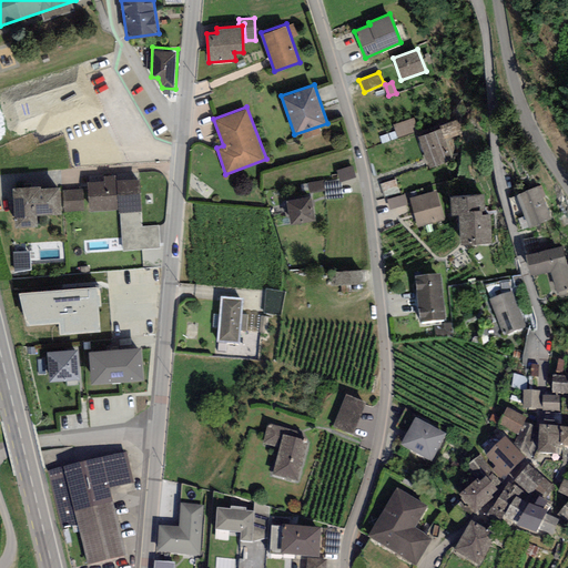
[(417,130),(413,118),(394,124),(399,137),(417,130)]
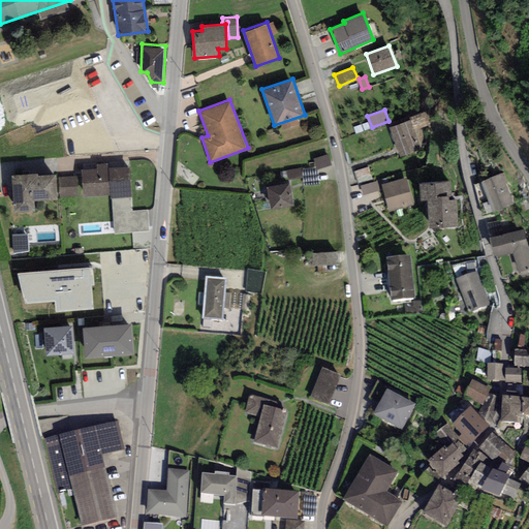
[(411,120),(390,128),(401,156),(428,146),(422,129),(434,124),(428,110),(410,116),(411,120)]
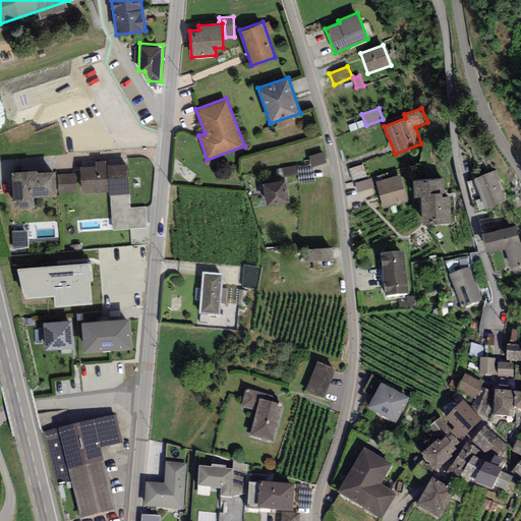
[(326,163),(322,152),(308,157),(312,168),(326,163)]
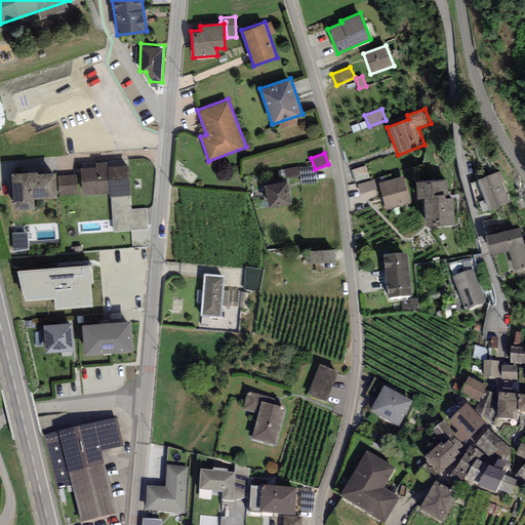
[(96,167),(81,168),(83,195),(109,193),(110,196),(130,194),(128,164),(107,166),(107,161),(96,162),(96,167)]
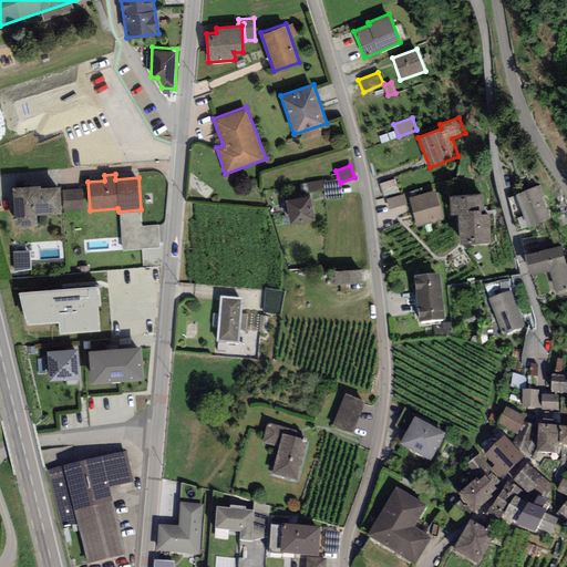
[(60,184),(12,186),(14,225),(37,224),(35,214),(62,213),(60,184)]
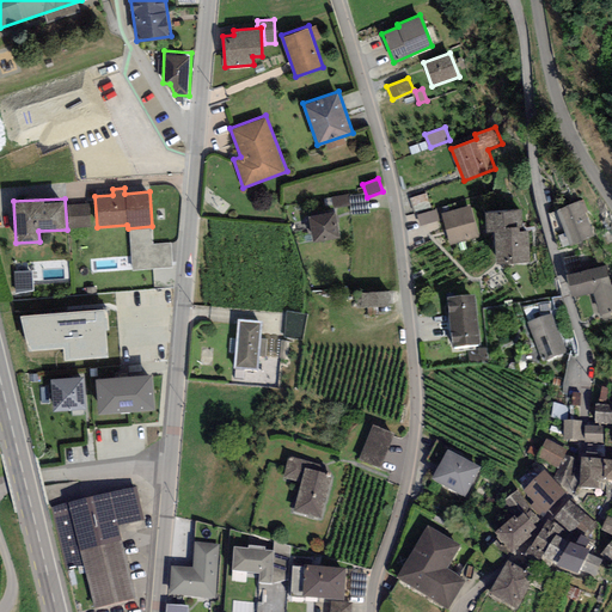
[(580,200),(557,209),(565,231),(558,233),(563,245),(593,233),(580,200)]
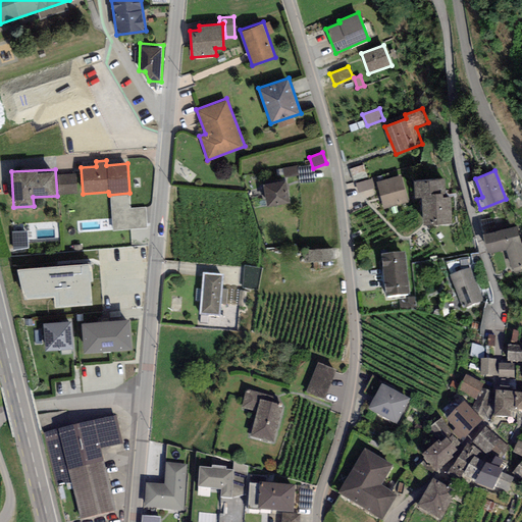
[(75,173),(57,174),(59,193),(76,192),(75,173)]
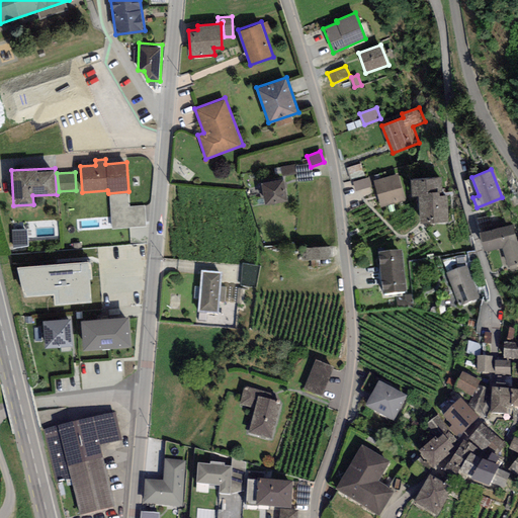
[(398,174),(374,180),(381,206),(404,200),(398,174)]
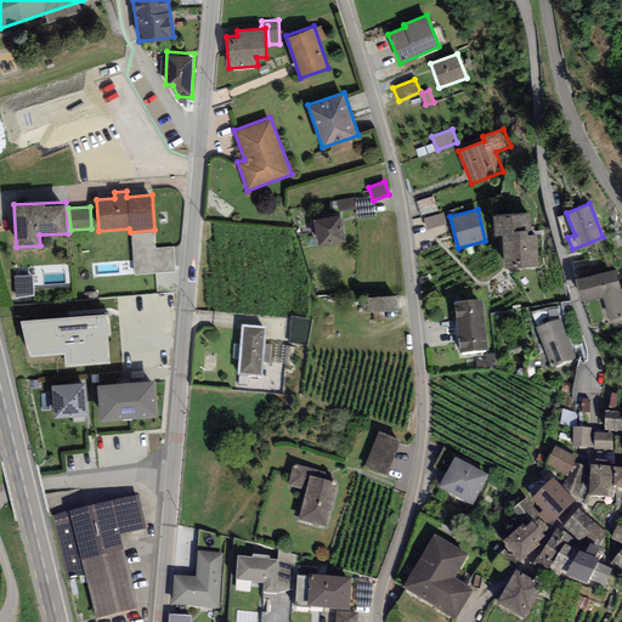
[(425,216),(428,227),(447,221),(445,211),(425,216)]
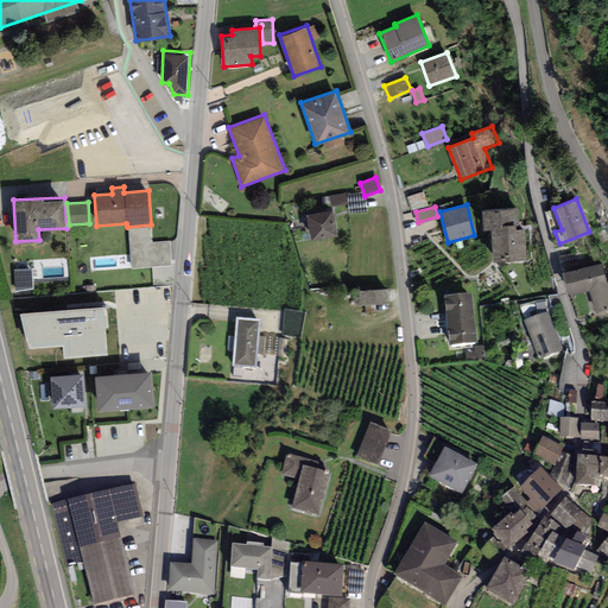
[(333,208),(306,214),(311,239),(337,234),(333,208)]
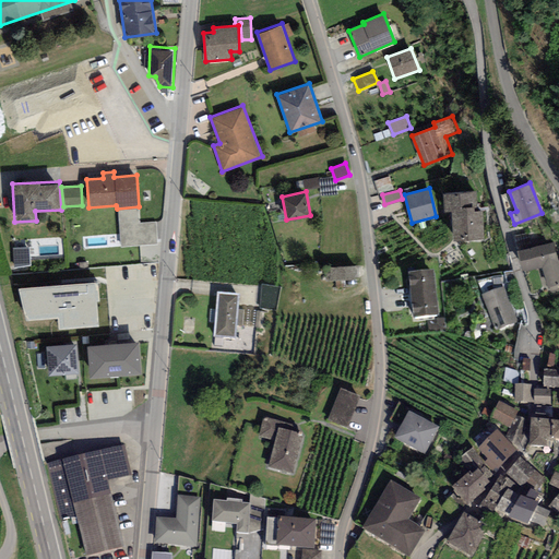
[(473,191),(443,192),(444,210),(452,210),(454,238),(484,236),(483,210),(474,210),(473,191)]
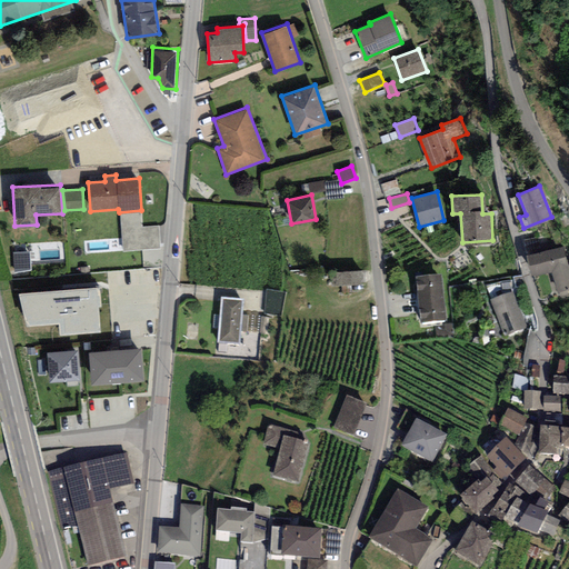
[(395,215),(410,209),(409,203),(393,209),(395,215)]
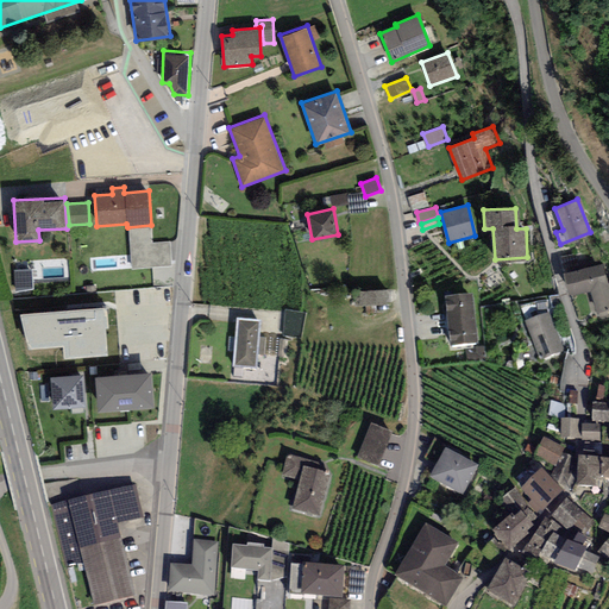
[(174,264),(171,239),(152,240),(152,232),(131,233),(133,267),(174,264)]
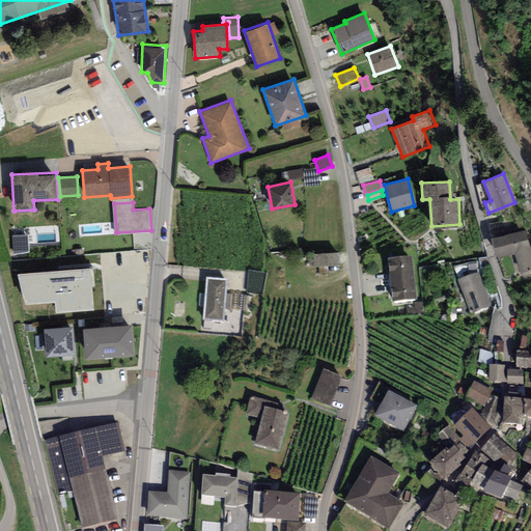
[(530,252),(526,229),(492,238),(495,256),(515,251),(520,270),(530,267),(530,252)]
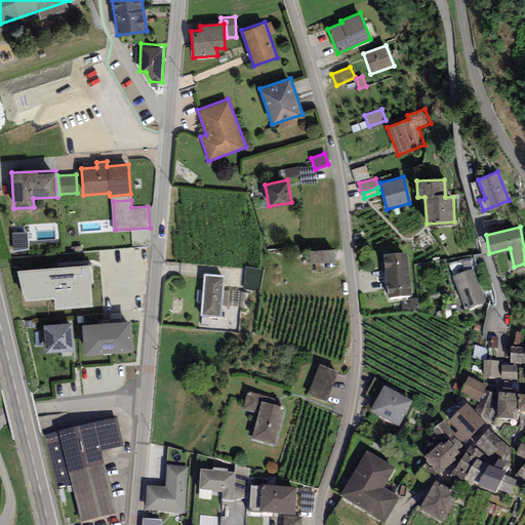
[(26,232),(11,233),(13,250),(28,248),(26,232)]
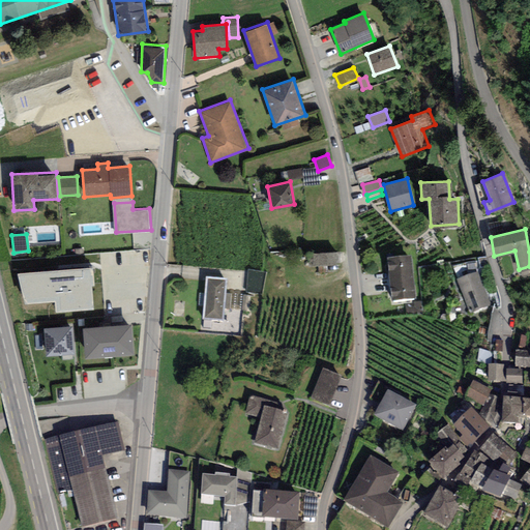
[(339,263),(339,251),(307,253),(308,264),(339,263)]
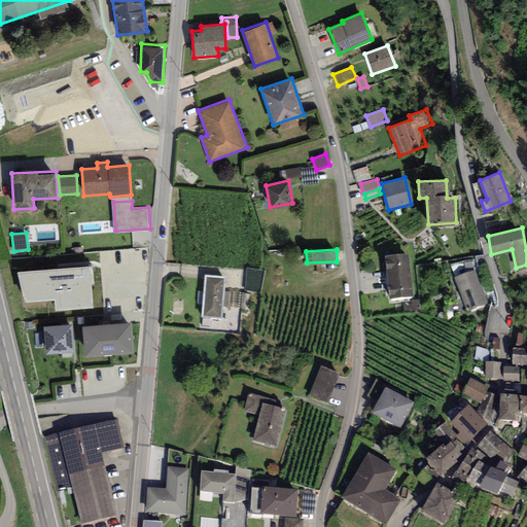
[(411,255),(383,258),(387,303),(415,300),(411,255)]
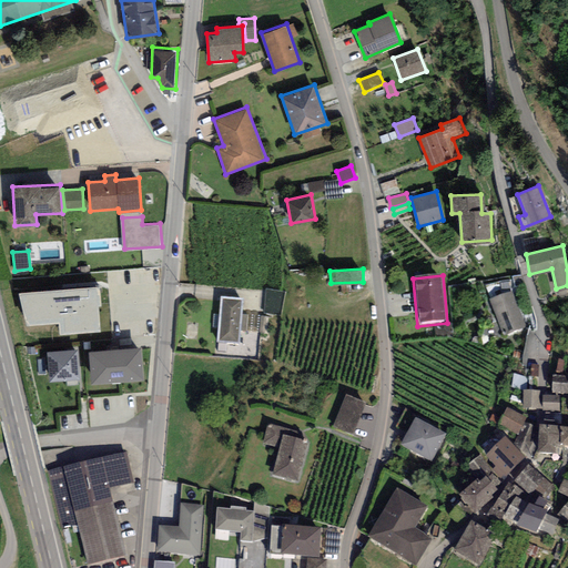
[(51,283),(23,290),(30,320),(71,310),(67,288),(53,292),(51,283)]
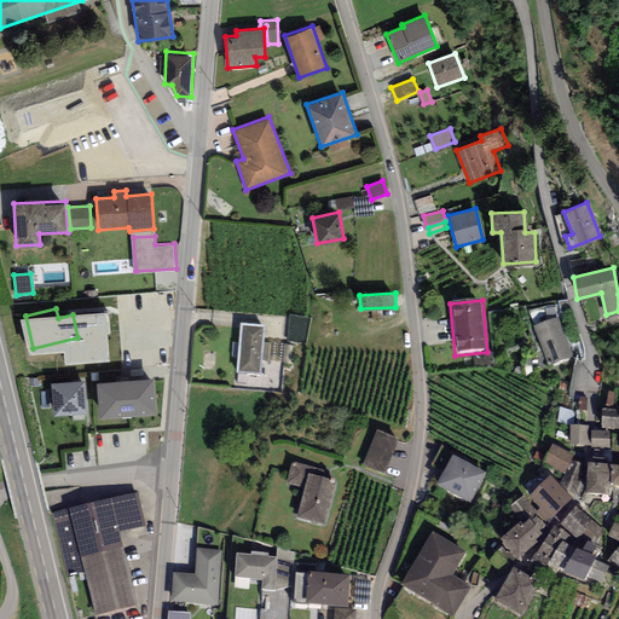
[(290,341),(310,341),(311,316),(290,314),(290,341)]
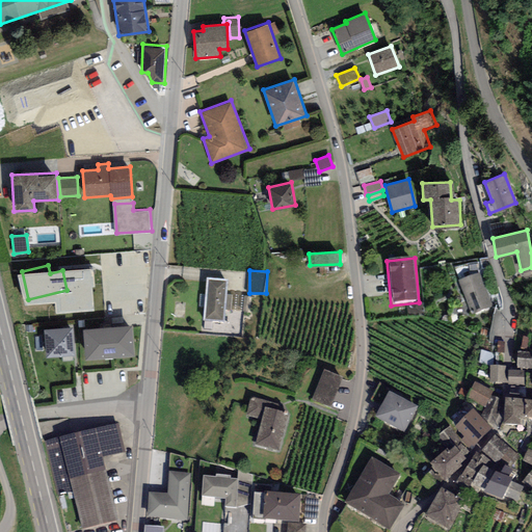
[(495,307),(480,272),(459,281),(474,316),(495,307)]
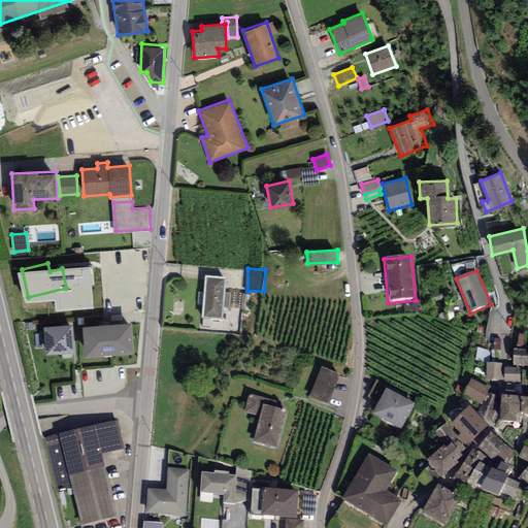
[(226,281),(205,279),(201,320),(223,322),(224,310),(229,310),(231,294),(225,294),(226,281)]
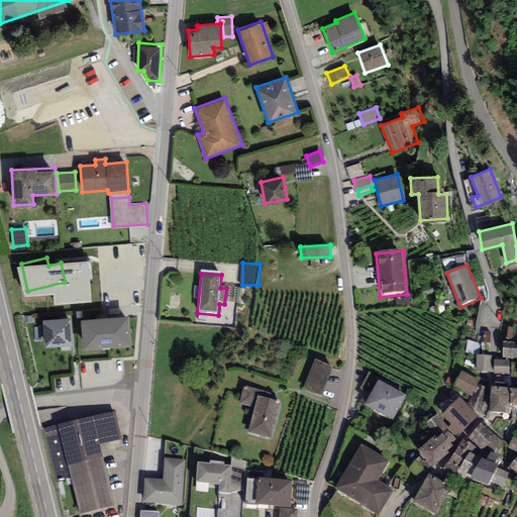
[(128,314),(82,318),(85,346),(130,343),(128,314)]
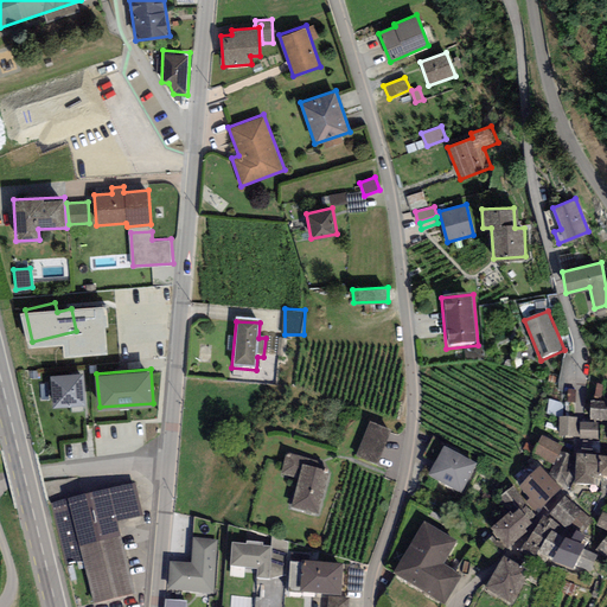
[(83,372),(51,375),(53,406),(85,403),(83,372)]
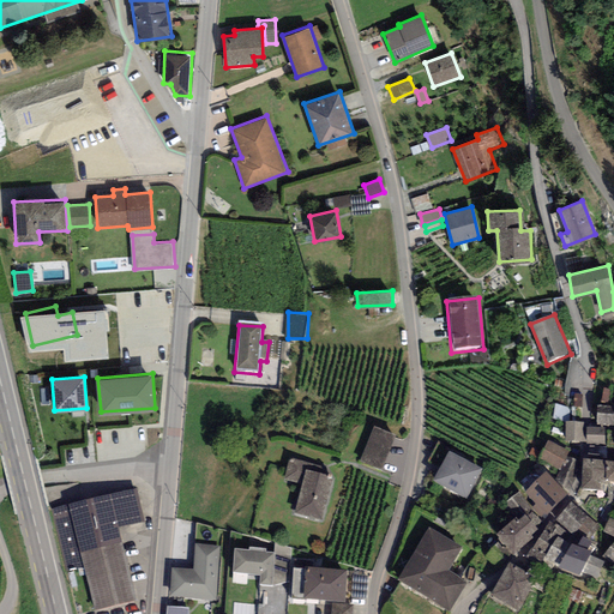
[(557,404),(555,419),(567,420),(569,405),(557,404)]
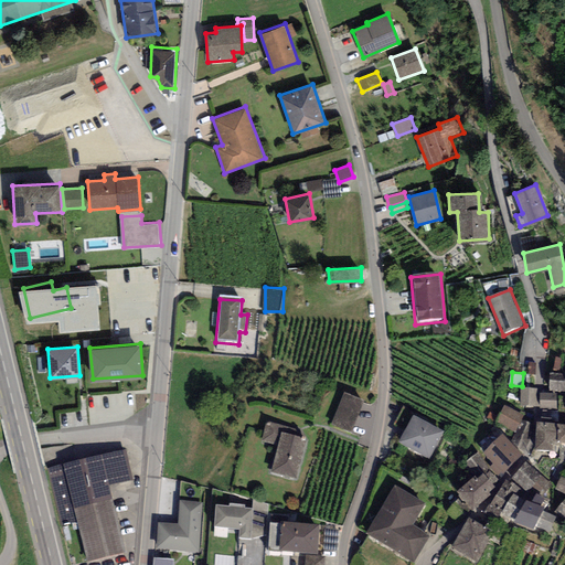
[(564,374),(550,375),(550,393),(564,392),(564,374)]
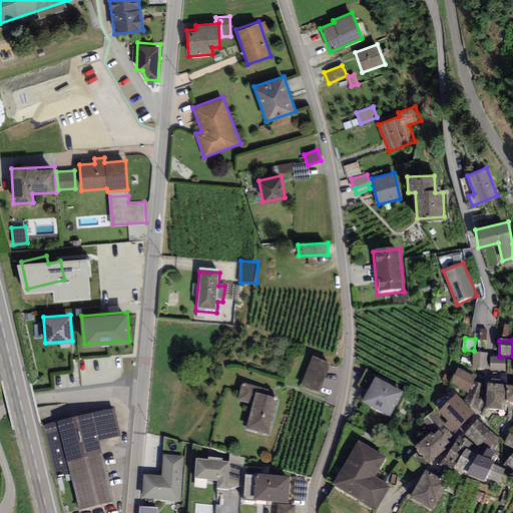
[(486,355),(473,355),(473,369),(486,369),(486,355)]
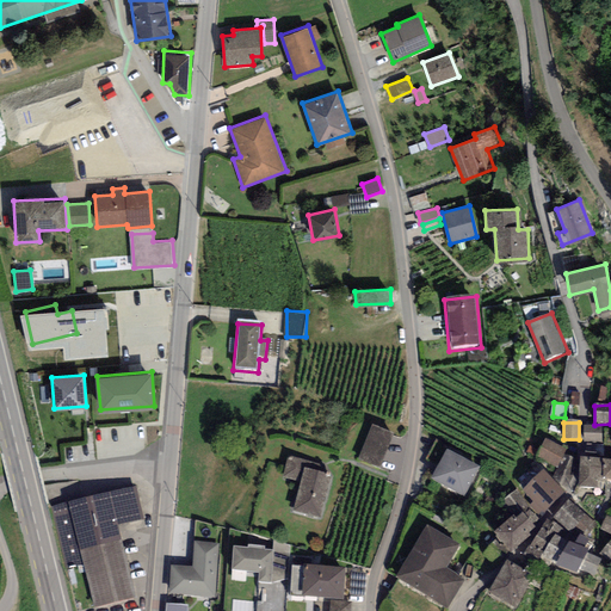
[(603,427),(584,429),(584,444),(603,444),(603,427)]
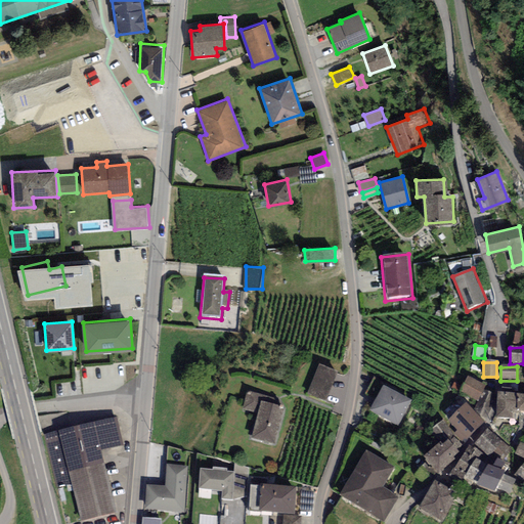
[(344,378),(319,368),(308,395),(334,404),(344,378)]
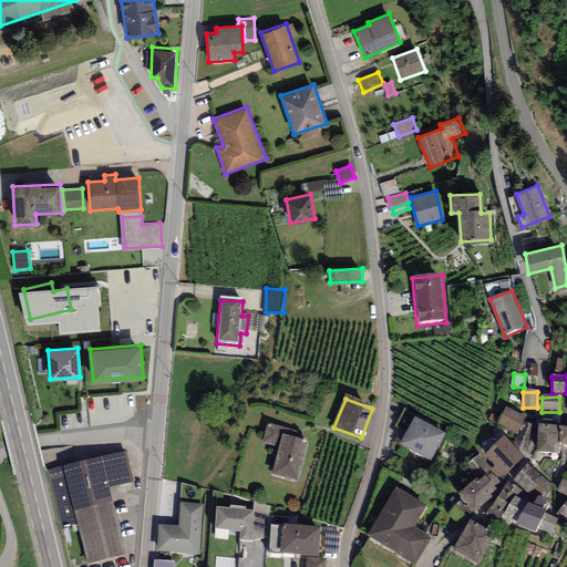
[(525,419),(506,410),(498,425),(517,434),(525,419)]
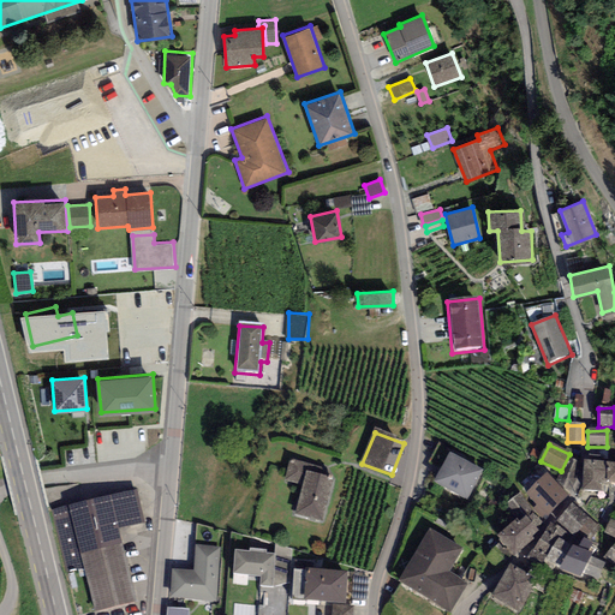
[(483,472),(451,457),(435,484),(467,502),(483,472)]
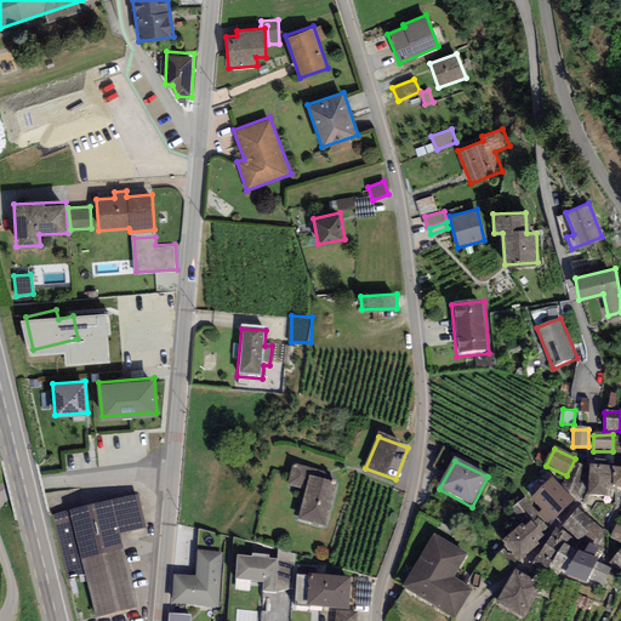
[(580,488),(586,468),(575,465),(562,488),(576,497),(580,488)]
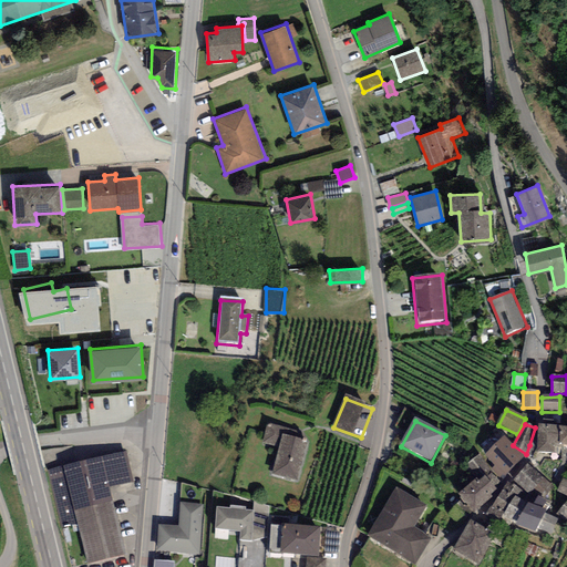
[(290,431),(267,425),(263,443),(280,446),(274,477),(300,483),(309,443),(288,439),(290,431)]
